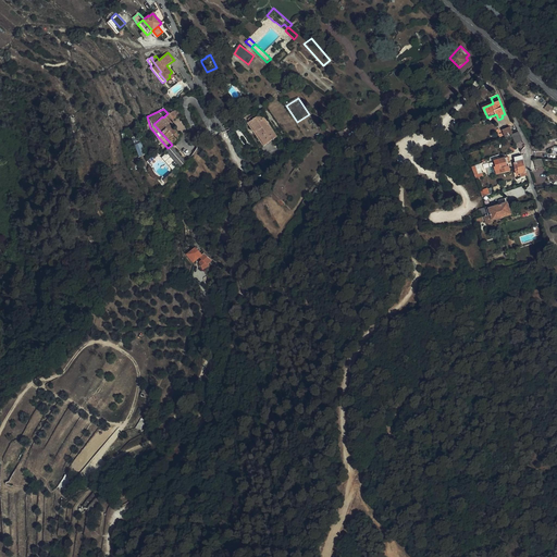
[(175,109),(168,113),(163,118),(162,116),(153,124),(172,145),(177,140),(178,135),(172,127),(173,125),(171,122),(180,113),(175,109)]
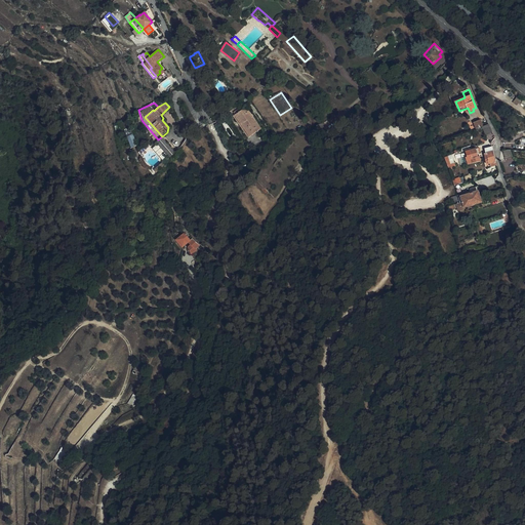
[(247,108),(235,116),(249,137),(261,128),(247,108)]
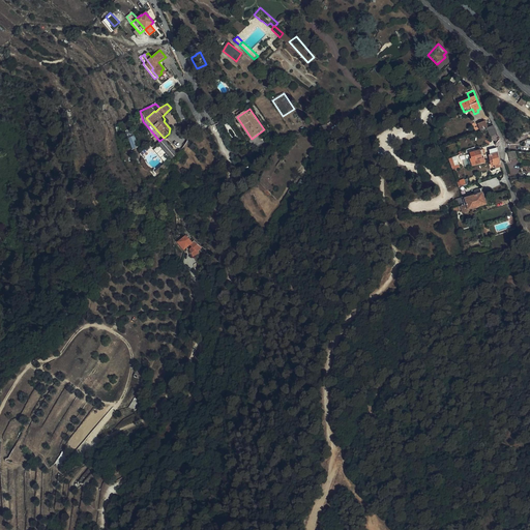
[(488,128),(486,121),(478,124),(480,130),(488,128)]
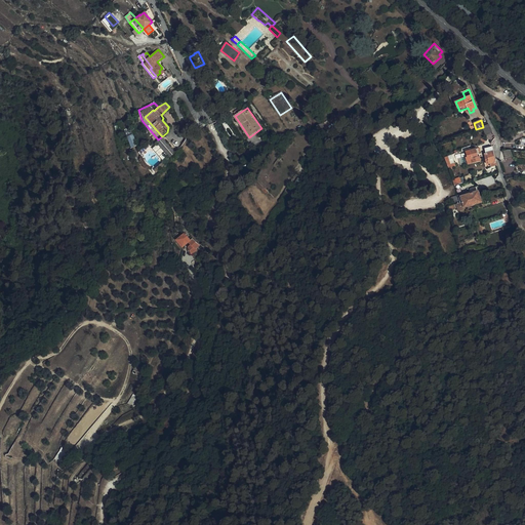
[(322,121),(318,123),(322,131),(322,132),(326,130),(322,121)]
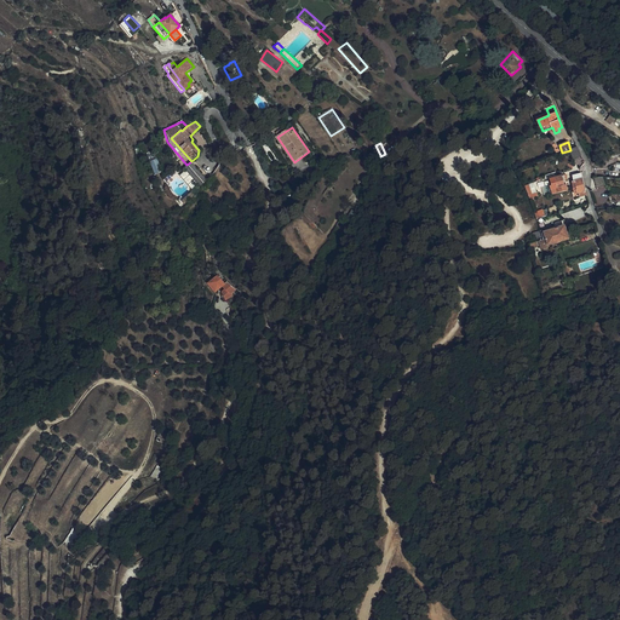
[(583,158),(578,148),(570,150),(573,160),(583,158)]
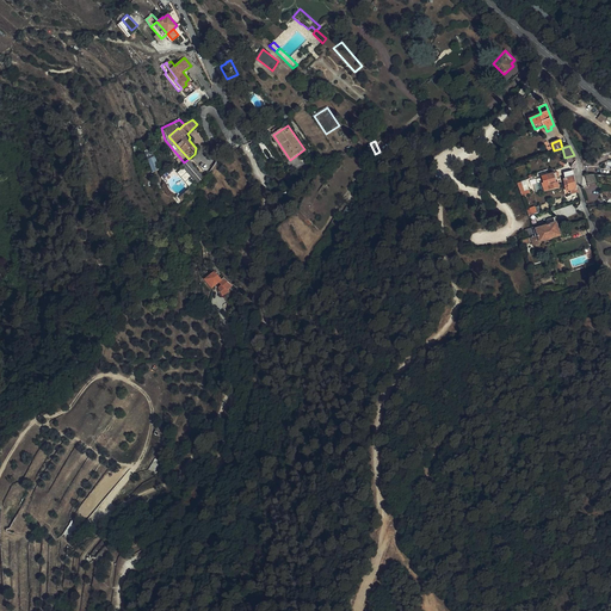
[(152,171),(160,168),(154,148),(146,150),(152,171)]
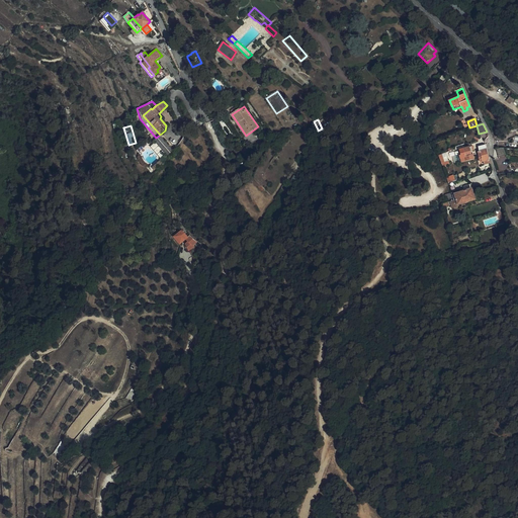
[(173,150),(160,135),(156,138),(154,140),(168,155),(173,150)]
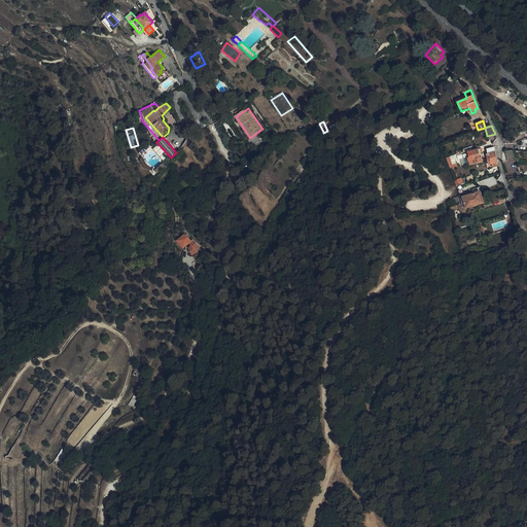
[(492,169),(498,167),(494,148),(487,149),(488,154),(489,154),(490,157),(487,157),(489,166),(492,165),(492,169)]
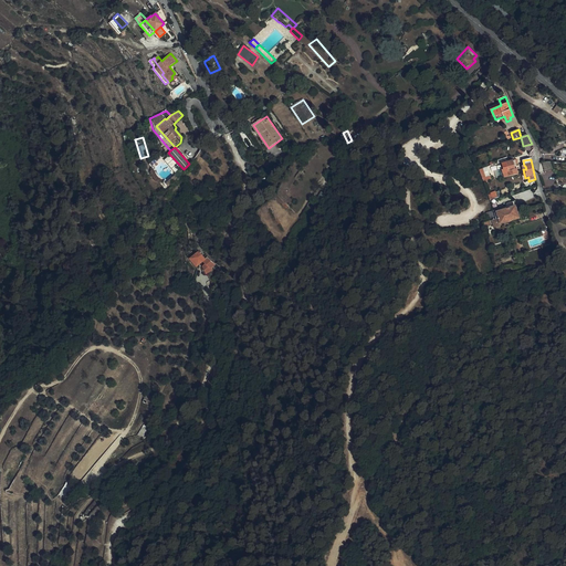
[(516,167),(517,167),(516,163),(514,163),(514,161),(503,163),(504,170),(502,170),(503,178),(519,176),(519,170),(517,170),(515,170),(515,168),(516,167)]
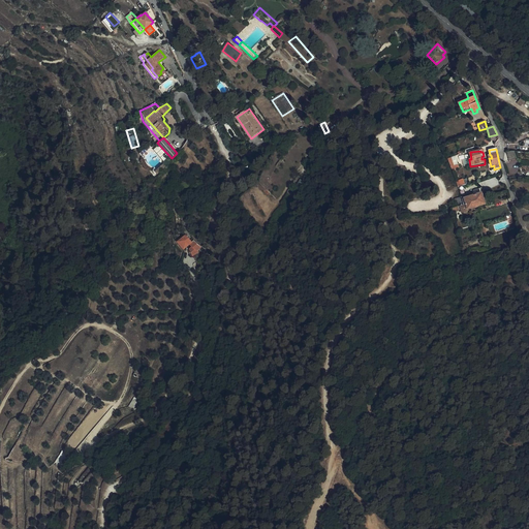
[(470,166),(469,159),(468,155),(464,156),(465,159),(462,160),(463,167),(470,166)]
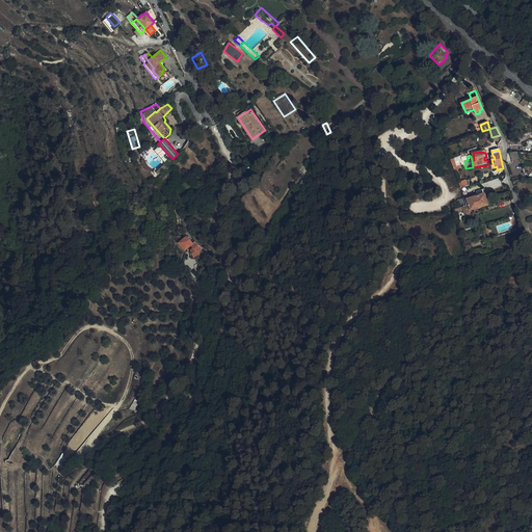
[(455,162),(452,163),(454,171),(461,169),(460,166),(456,167),(455,162)]
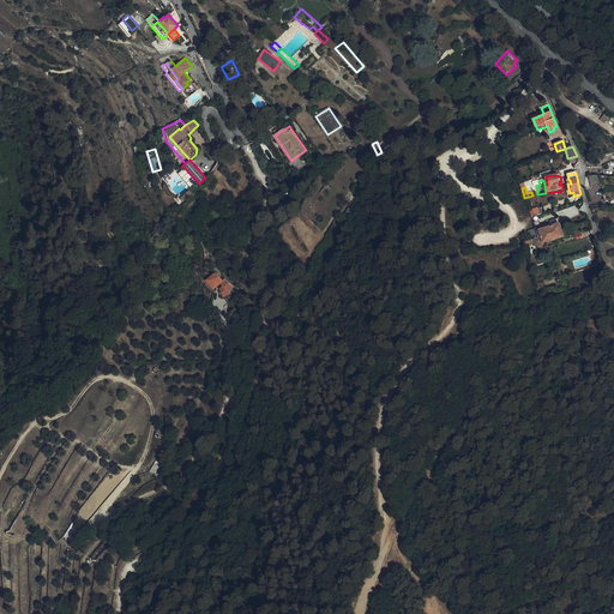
[(354,212),(348,209),(342,220),(348,223),(354,212)]
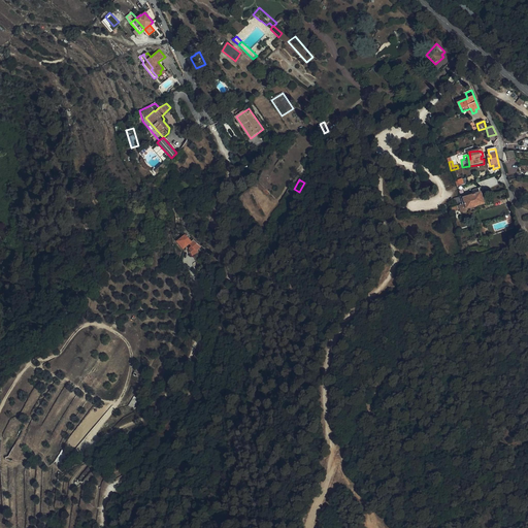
[(460,197),(456,186),(450,188),(454,200),(460,197)]
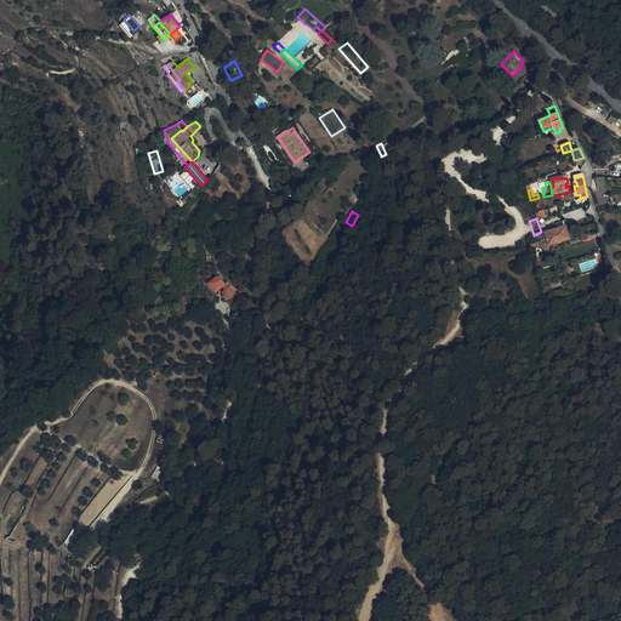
[(556,227),(541,232),(543,239),(540,240),(542,249),(551,246),(550,245),(570,238),(568,231),(564,221),(554,223),(556,227)]
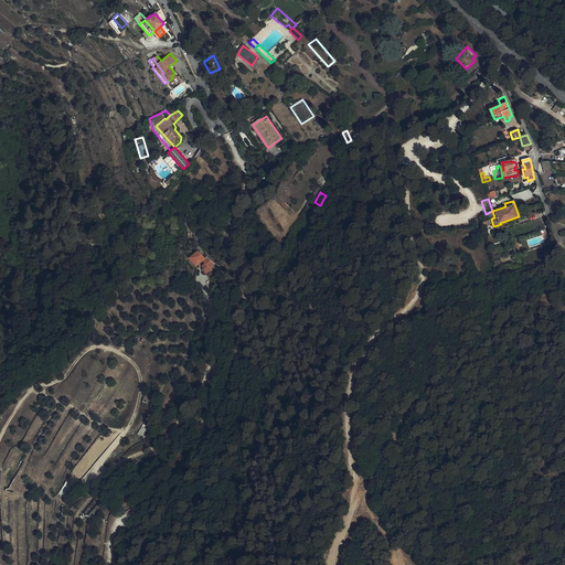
[(492,211),(486,214),(488,221),(488,220),(491,219),(494,217),(492,211)]
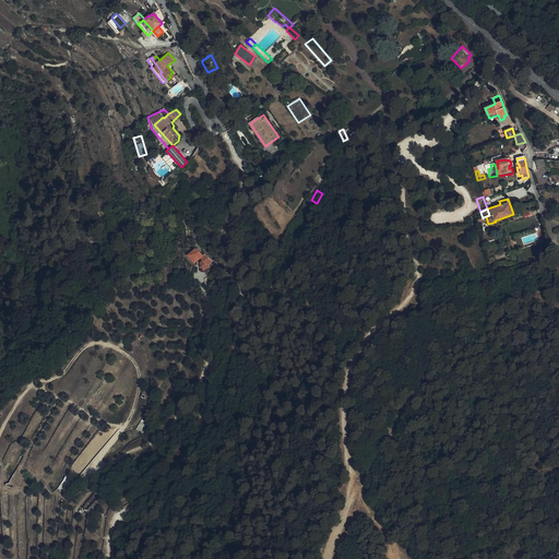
[(470,225),(467,218),(463,221),(462,216),(459,217),(456,212),(442,216),(445,229),(460,225),(461,227),(470,225)]
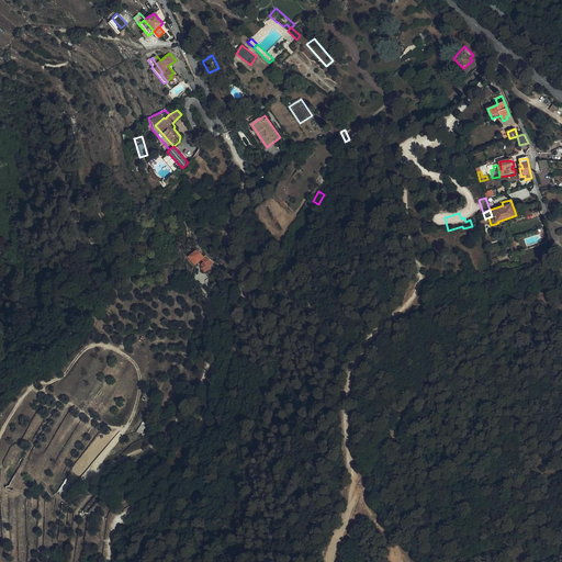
[(204,257),(198,249),(189,257),(195,266),(201,261),(203,262),(201,265),(205,273),(212,268),(211,266),(214,262),(206,256),(204,257)]
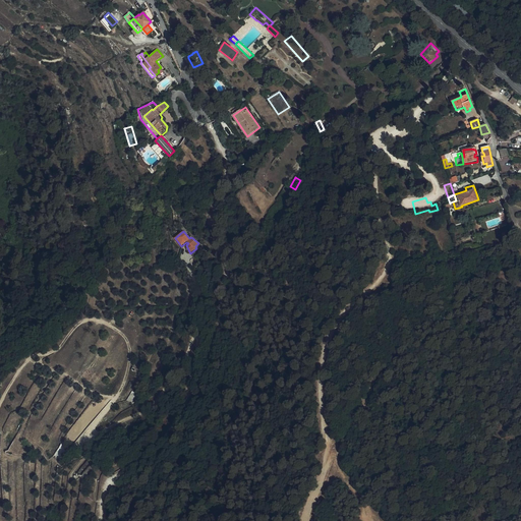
[(132,404),(138,395),(132,391),(126,400),(132,404)]
